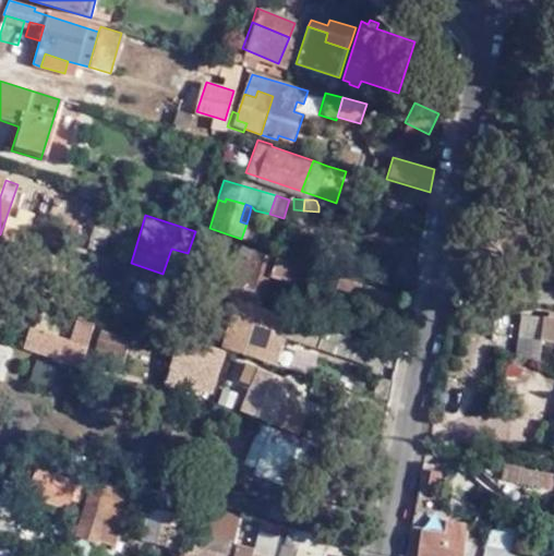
[(265,229),(247,224),(241,239),(260,245),(265,229)]
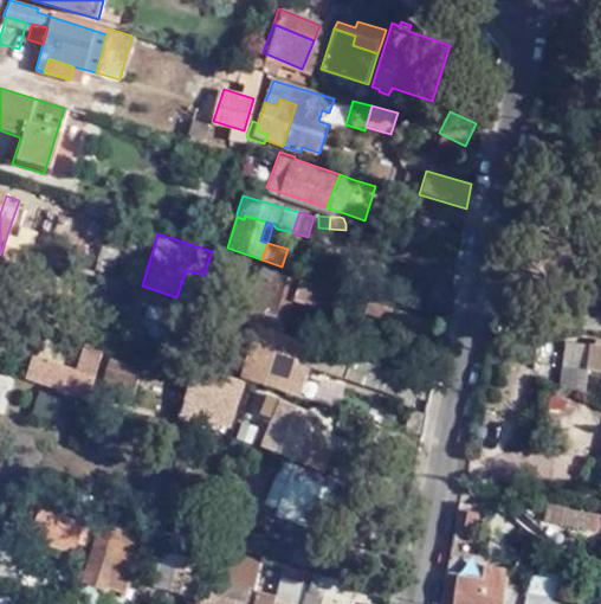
[(265,309),(252,306),(250,325),(253,326),(282,333),(291,303),(325,313),(331,293),(258,270),(254,293),(269,297),(265,309)]
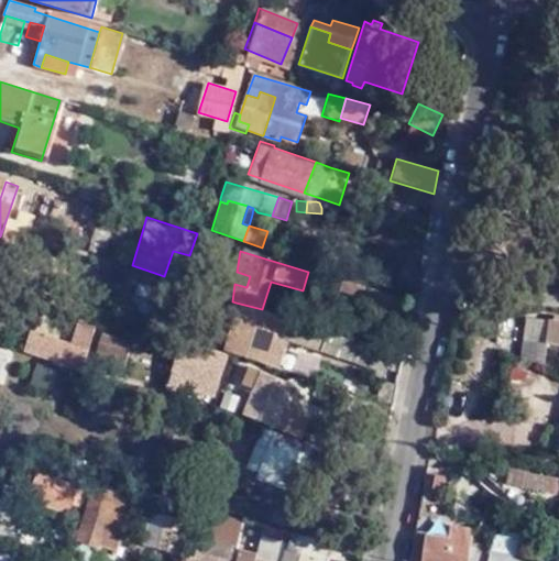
[(376,279),(375,285),(382,287),(384,275),(366,271),(365,276),(376,279)]
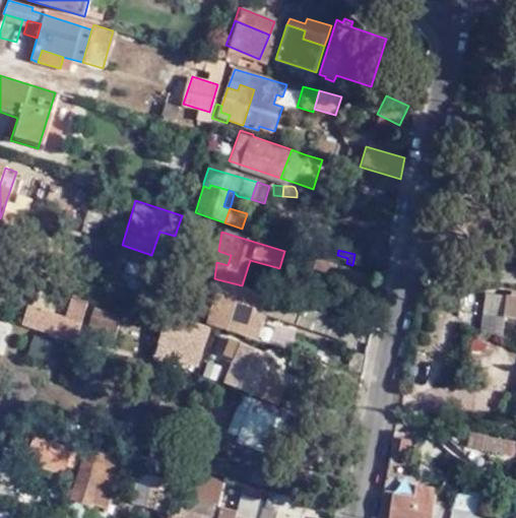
[(332,283),(337,266),(314,259),(308,275),(332,283)]
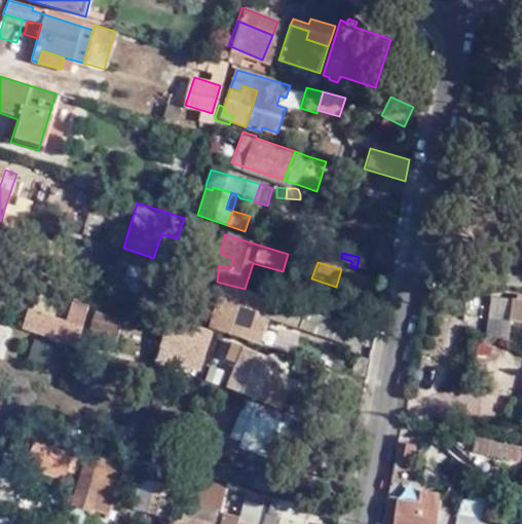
[(261,299),(220,283),(212,302),(248,314),(254,316),(261,299)]
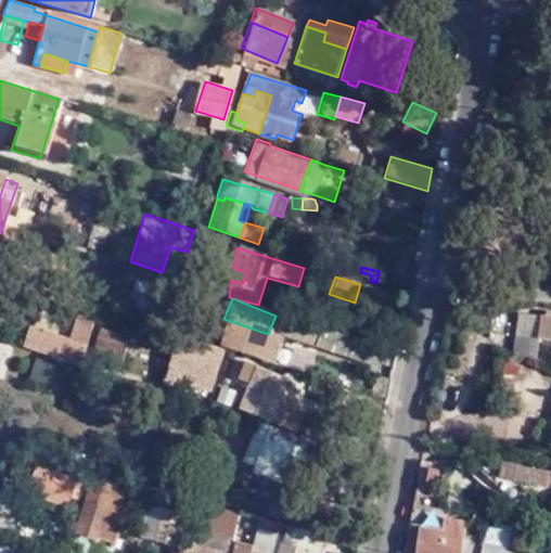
[(26,342),(82,360),(91,335),(95,322),(93,318),(82,313),(75,338),(31,324),(26,342)]
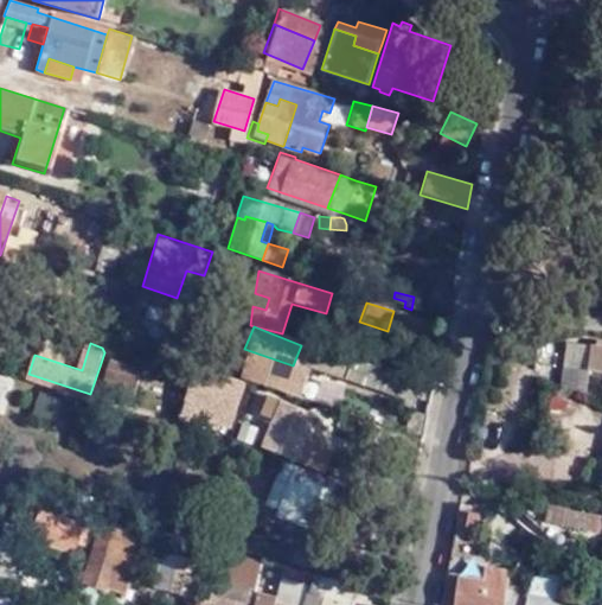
[(601,346),(569,343),(567,369),(564,388),(584,393),(587,371),(601,373),(601,346)]
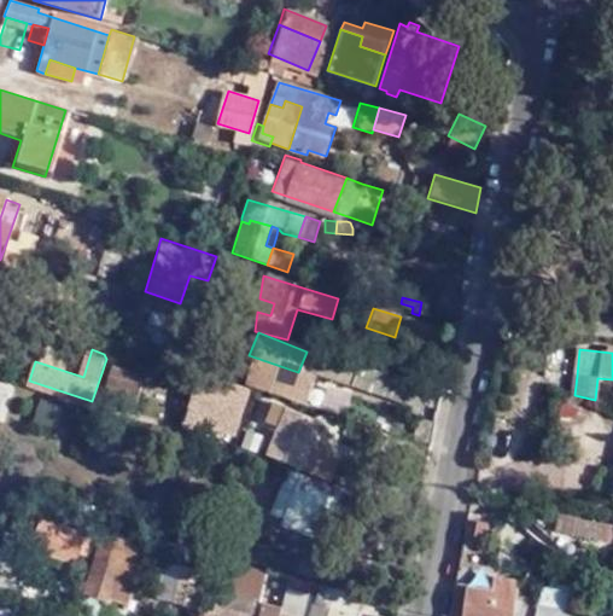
[(362,367),(362,362),(320,350),(314,372),(421,407),(427,388),(362,367)]
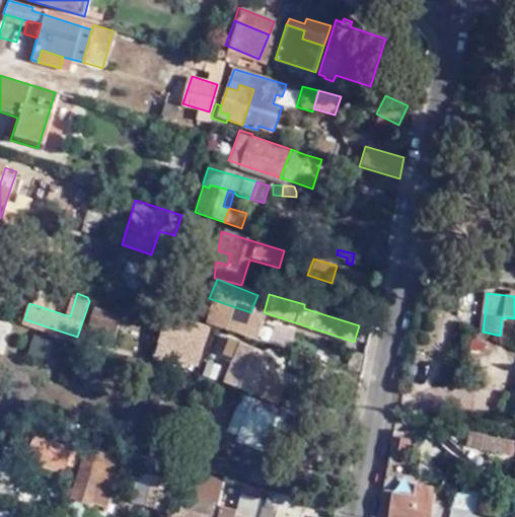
[(250,312),(244,310),(209,298),(203,321),(216,326),(237,333),(243,335),(250,312)]
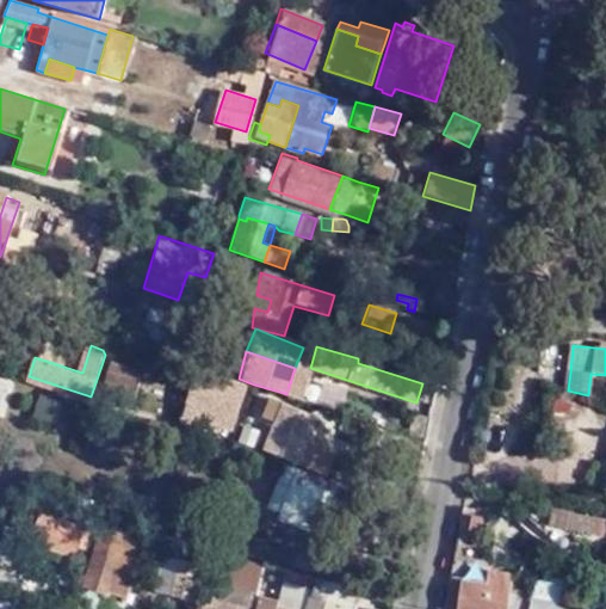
[(142,365),(109,358),(98,392),(131,403),(142,365)]
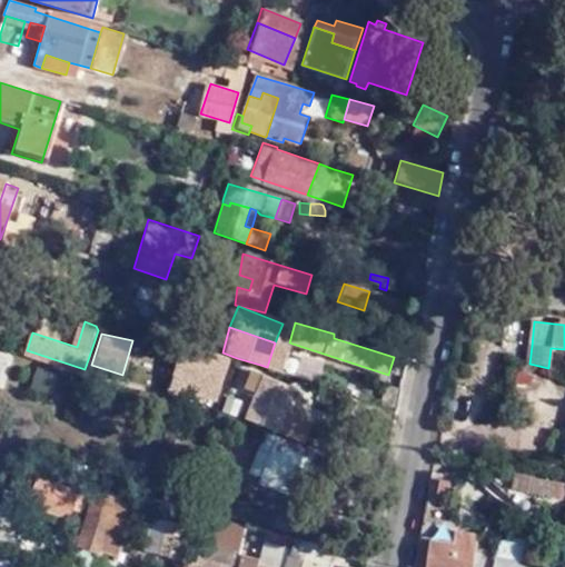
[(287,346),(275,342),(267,367),(279,370),(287,346)]
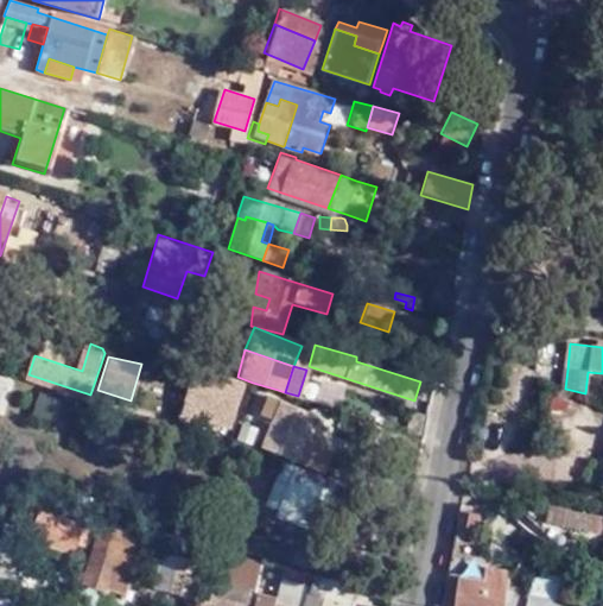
[(198,368),(192,385),(219,395),(214,409),(211,421),(229,427),(245,384),(198,368)]
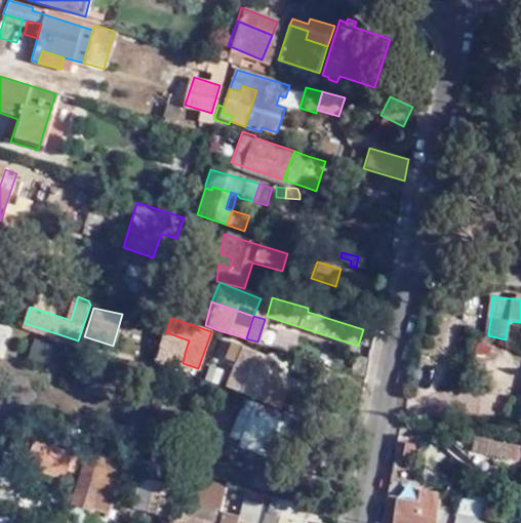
[(162,346),(185,353),(189,340),(166,332),(162,346)]
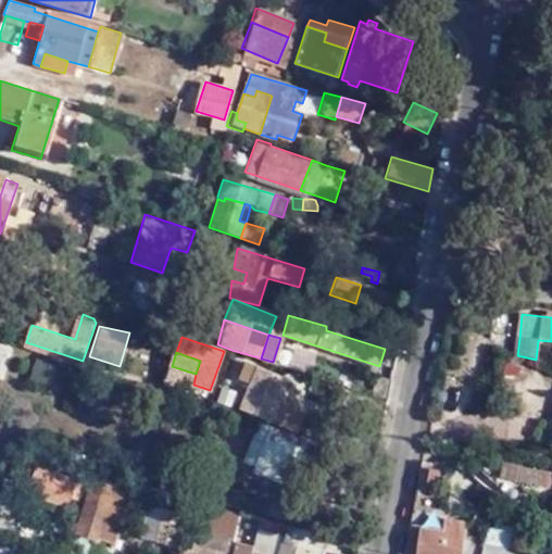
[(293,353),(289,367),(308,374),(313,360),(293,353)]
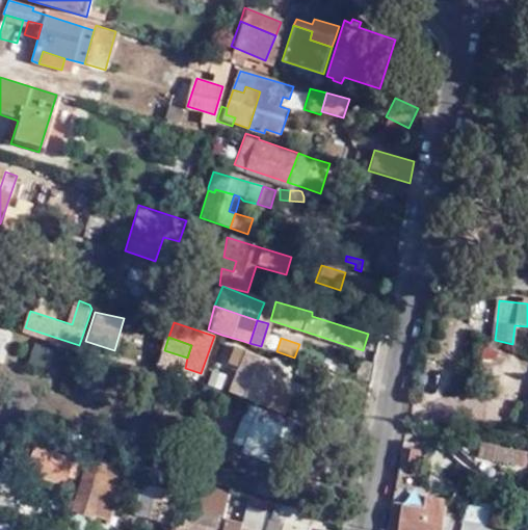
[(46,365),(52,345),(32,339),(26,359),(46,365)]
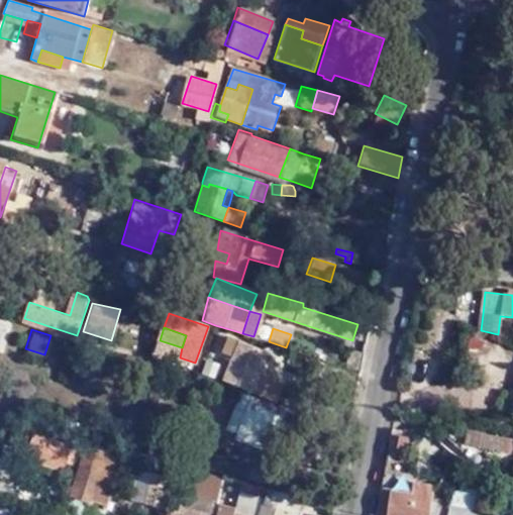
[(255,347),(237,338),(229,354),(245,364),(236,384),(251,390),(260,371),(268,352),(255,347)]
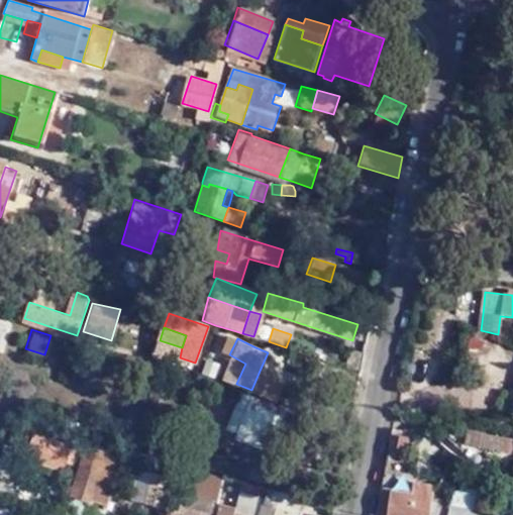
[(158,349),(180,357),(182,347),(160,340),(158,349)]
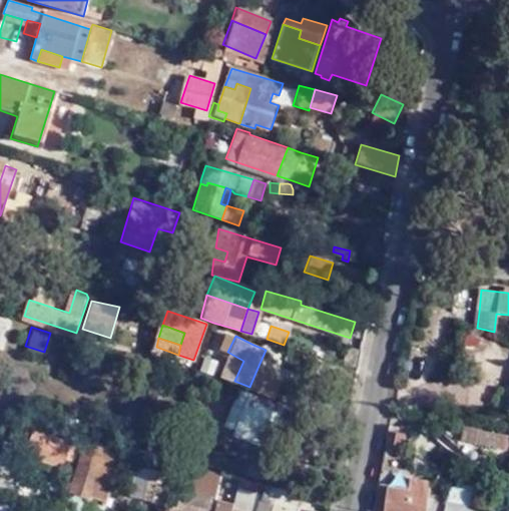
[(258,368),(249,387),(265,393),(273,375),(258,368)]
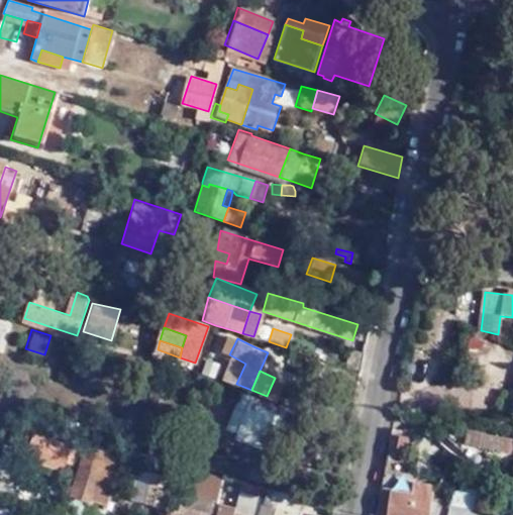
[(276,407),(248,396),(244,404),(236,401),(231,410),(241,414),(237,422),(275,437),(281,422),(286,412),(276,407)]
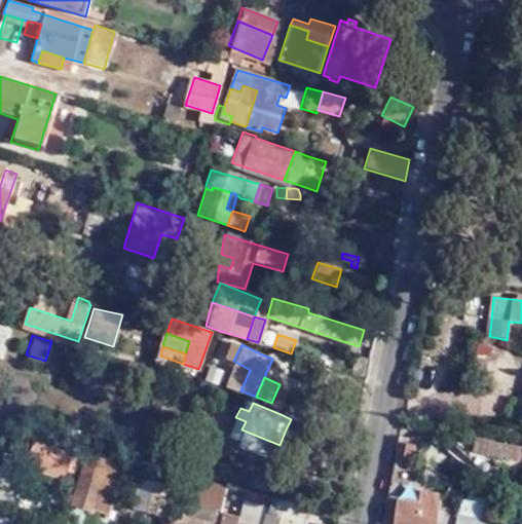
[(515,460),(517,449),(475,441),(472,451),(515,460)]
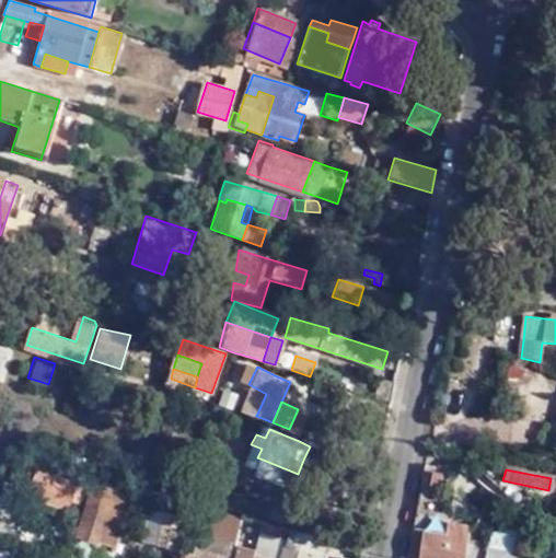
[(66,511),(71,499),(80,503),(87,488),(41,471),(34,485),(45,489),(41,500),(66,511)]
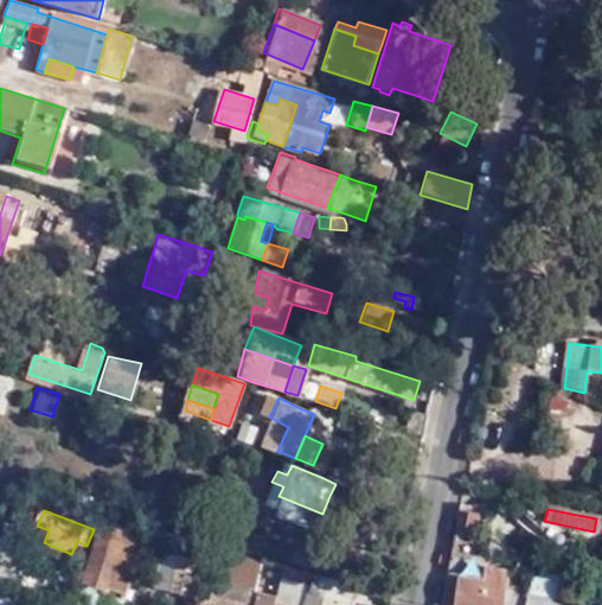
[(476,514),(466,511),(462,529),(473,533),(476,514)]
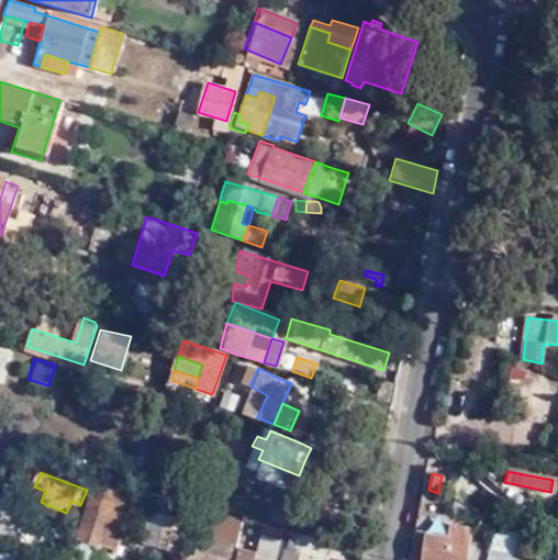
[(130,493),(95,482),(73,538),(113,550),(130,493)]
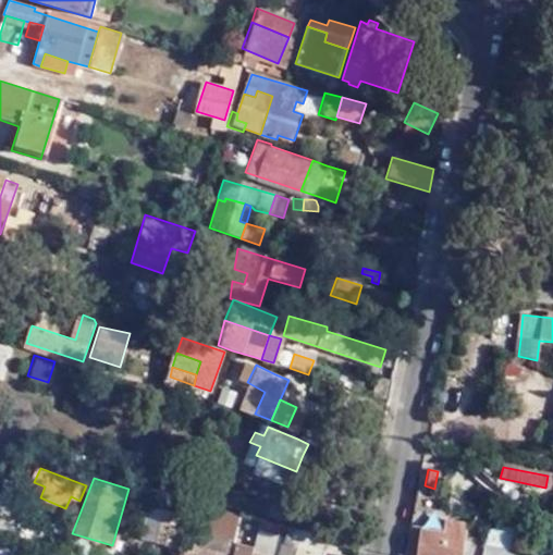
[(201,502),(188,497),(187,506),(200,507),(201,502)]
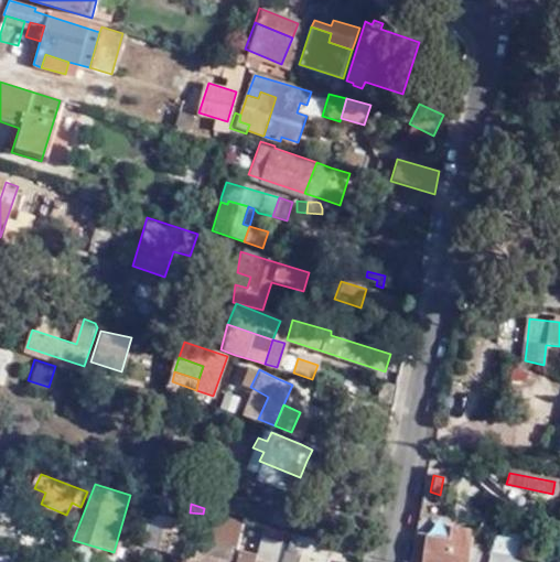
[(181,517),(167,515),(160,546),(174,548),(181,517)]
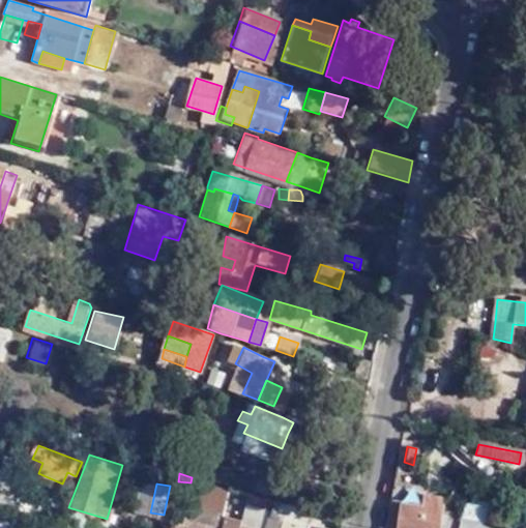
[(490,527),(491,523),(439,514),(441,499),(420,496),(419,506),(399,503),(395,527),(490,527)]
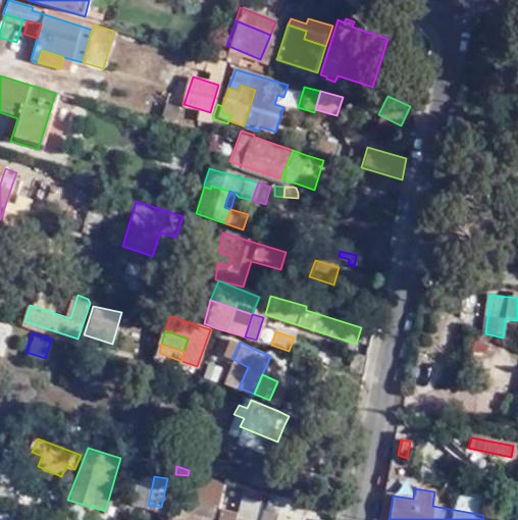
[(268,495),(265,506),(261,519),(282,519),(286,512),(297,515),(300,504),(268,495)]
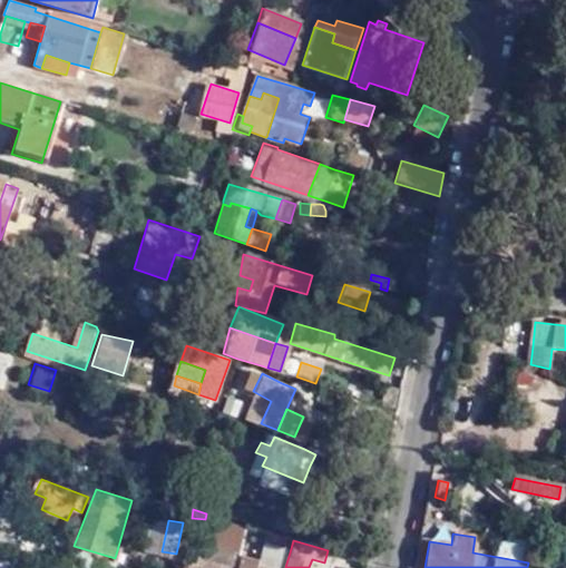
[(193,567),(233,567),(235,564),(197,554),(193,567)]
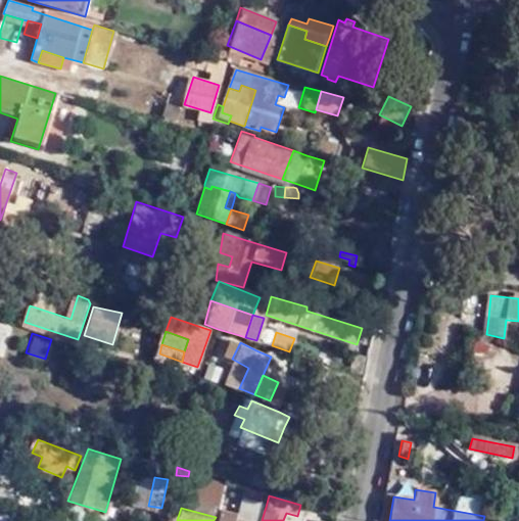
[(222,511),(219,520),(239,520),(232,519),(233,514),(222,511)]
